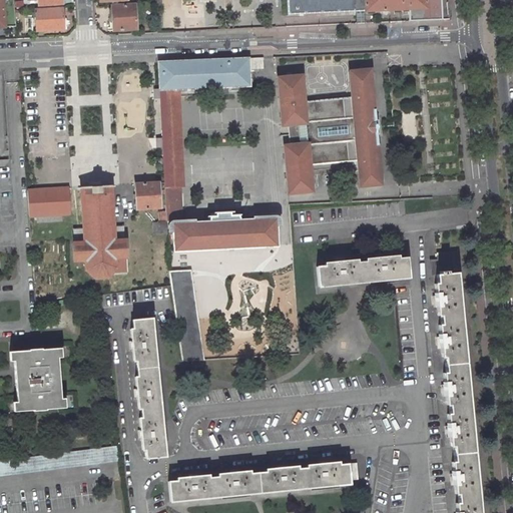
[(13,0),(0,0),(0,26),(15,26),(14,10),(13,0)]
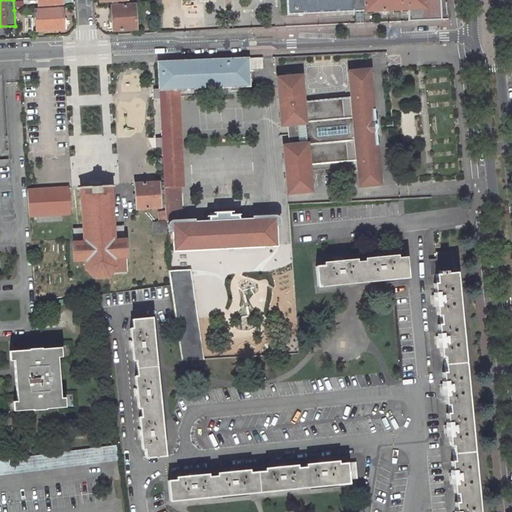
[(286,0),(287,14),(408,9),(408,21),(440,20),(439,0),(286,0)]
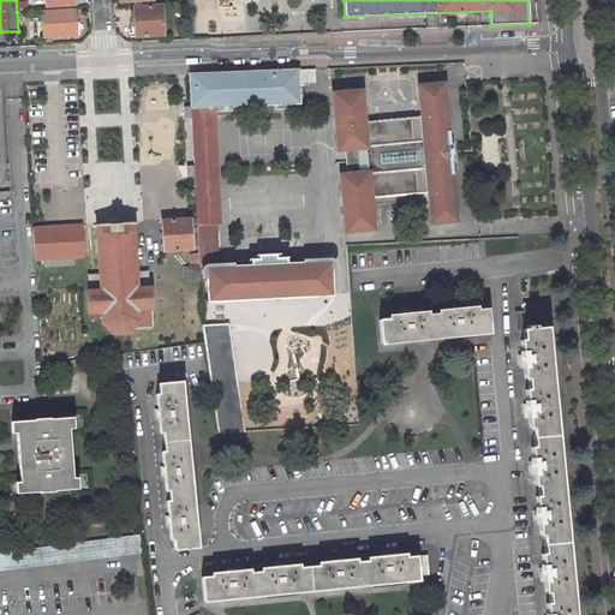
[(151,6),(136,7),(137,36),(165,35),(162,6),(151,6)]
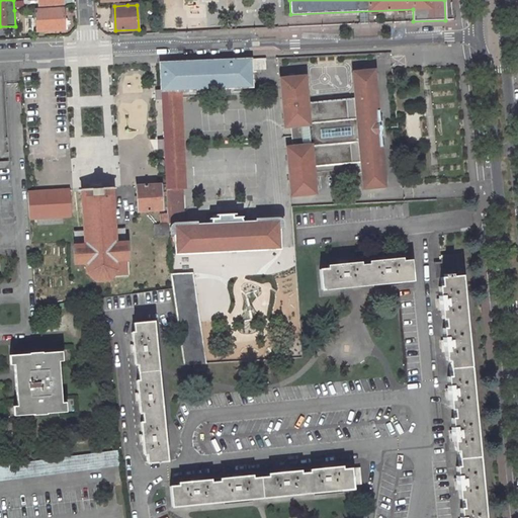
[(35,10),(36,31),(65,30),(65,9),(35,10)]
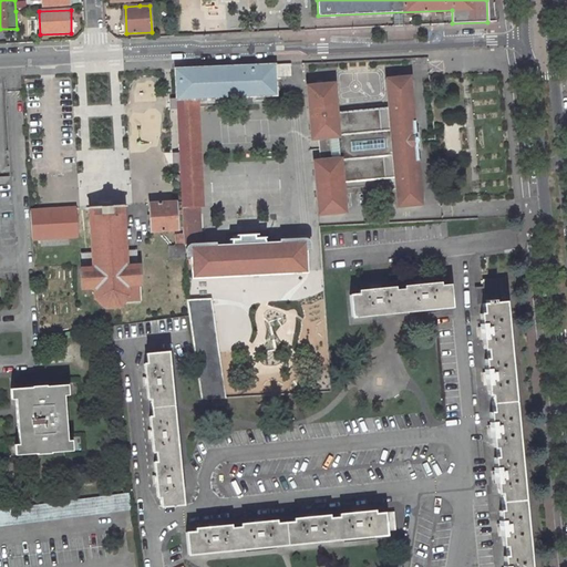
[(277,76),(291,76),(290,64),(277,65),(277,76)]
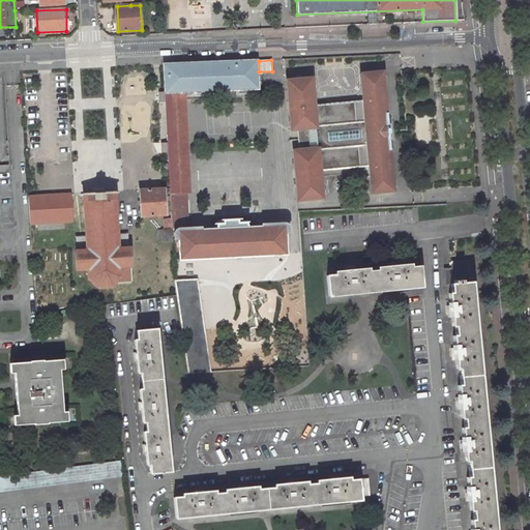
[(257,61),(165,65),(166,93),(186,92),(258,89),(257,61)]
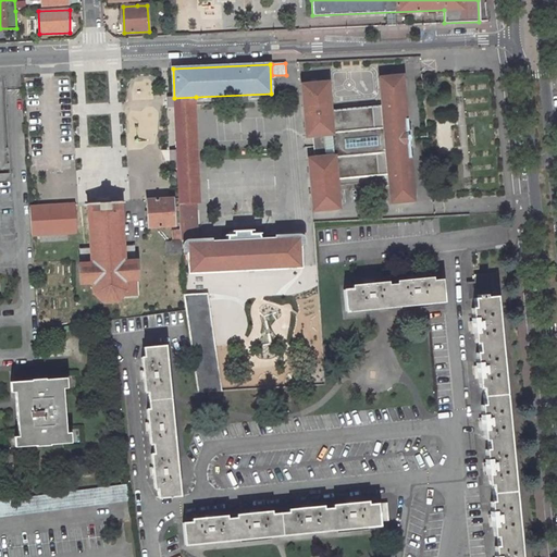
[(327,82),(302,84),(307,136),(332,135),(334,156),(308,158),(313,210),(338,208),(336,180),(390,174),(392,202),(415,200),(403,76),(379,77),(382,107),(331,111),(327,82)]
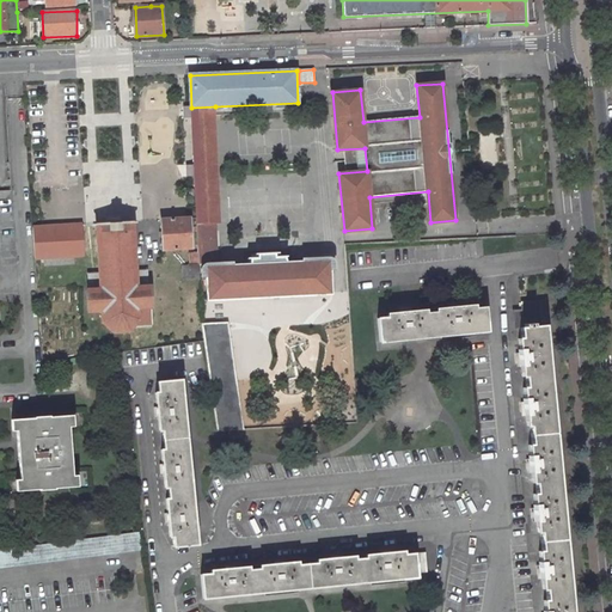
[(215,106),(191,108),(193,121),(216,120),(215,106)]
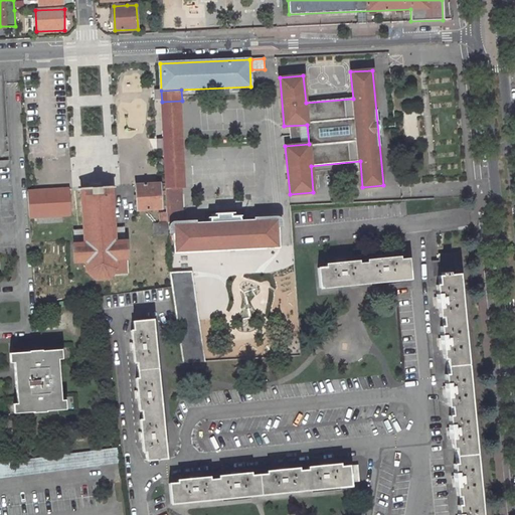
[(162,102),(164,138),(165,163),(166,184),(166,188),(182,187),(186,187),(182,101),(162,102)]
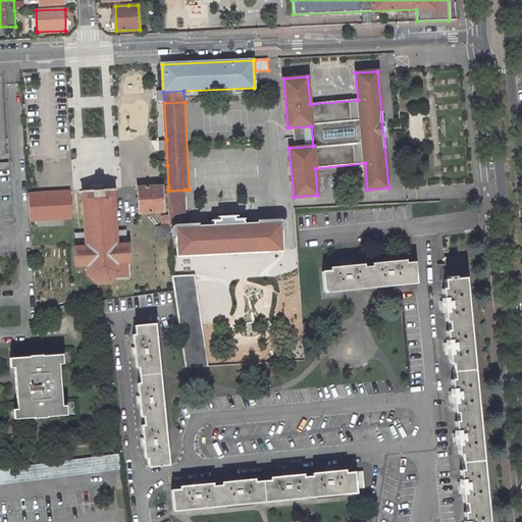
[(162,187),(139,188),(140,212),(162,211),(163,211),(162,187)]
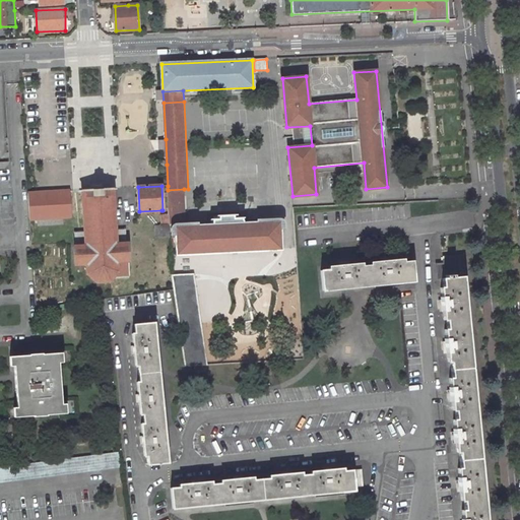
[(117,230),(115,188),(84,189),(86,232),(77,232),(77,246),(75,246),(76,264),(88,263),(88,272),(87,272),(88,274),(89,274),(98,280),(96,281),(99,283),(100,281),(110,281),(112,283),(113,281),(112,279),(113,278),(114,279),(131,278),(129,243),(127,244),(126,230),(117,230)]
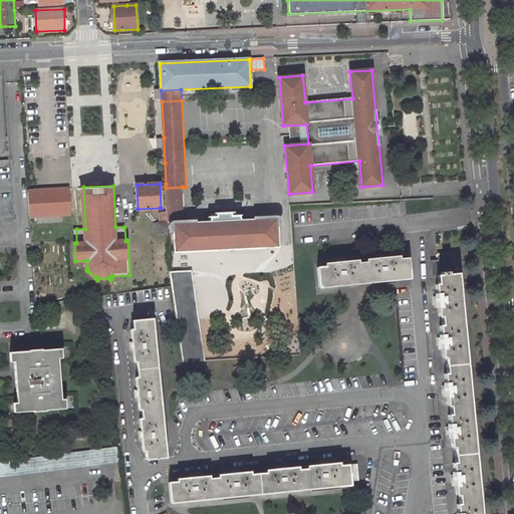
[(167,208),(167,222),(174,222),(184,222),(183,212),(180,209),(180,202),(183,200),(182,187),(166,188),(167,208)]
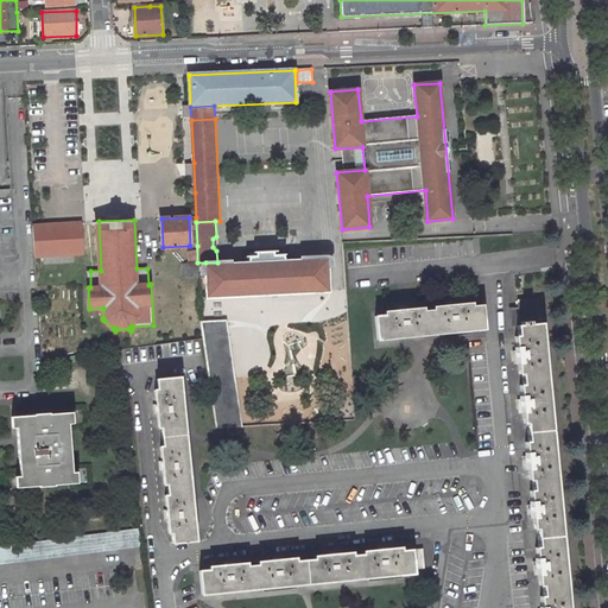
[(84,253),(82,222),(32,226),(35,257),(84,253)]
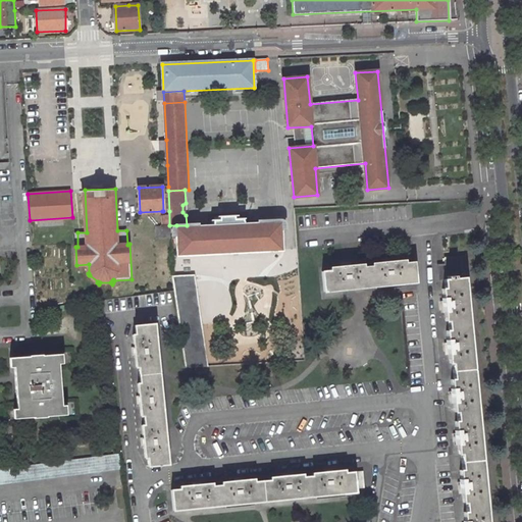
[(197,227),(198,224),(187,225),(176,225),(173,229),(173,236),(176,236),(178,256),(282,250),(281,228),(284,228),(284,222),(281,219),(260,220),(260,223),(197,227)]
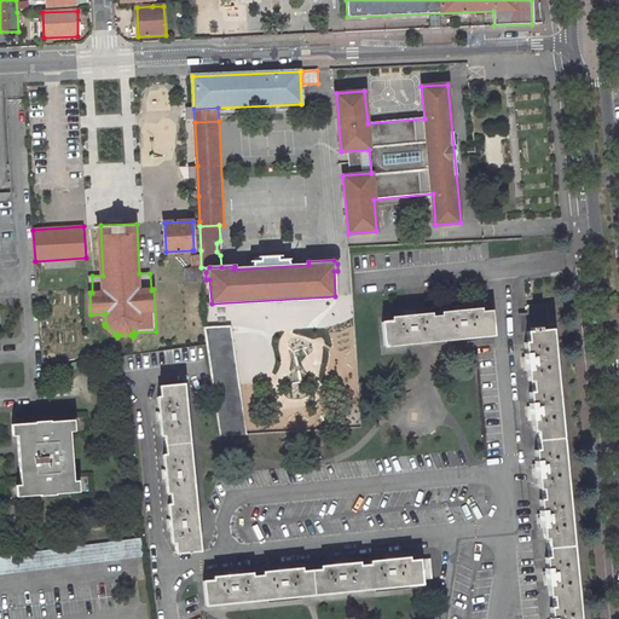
[(194,267),(186,267),(186,281),(202,281),(201,267),(194,267)]
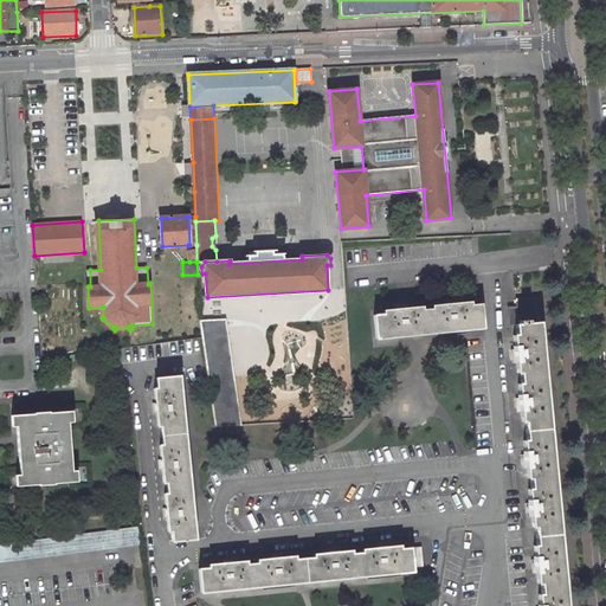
[(545,297),(520,300),(520,308),(521,324),(542,322),(546,322),(545,297)]
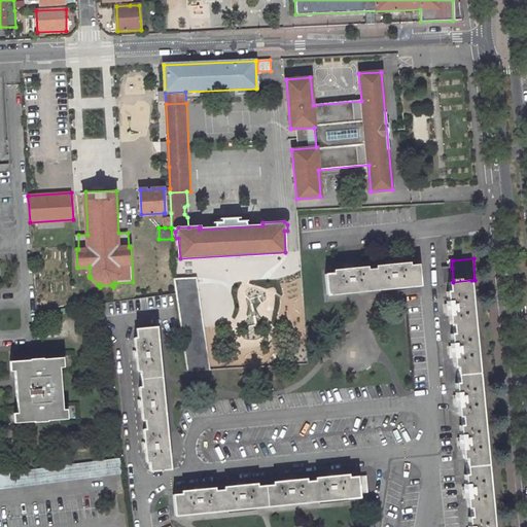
[(326,294),(420,285),(418,264),(400,266),(399,262),(396,262),(395,260),(386,261),(387,264),(383,265),(384,268),(358,271),(357,267),(353,268),(353,265),(345,266),(345,269),(342,269),(342,272),(324,274),(326,294)]
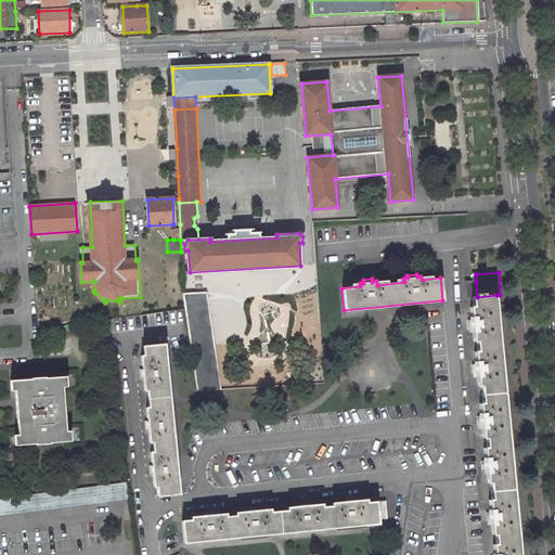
[(476,282),(468,282),(468,298),(475,297),(477,297),(476,282)]
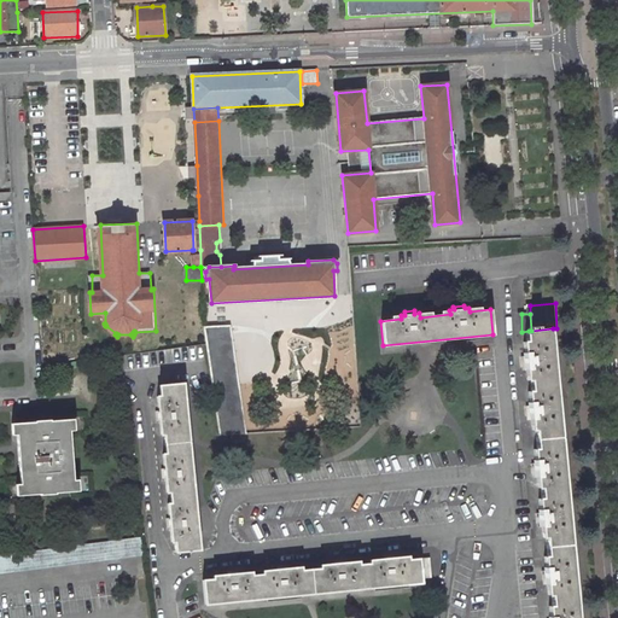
[(208,357),(234,354),(231,326),(203,326),(205,344),(208,357)]
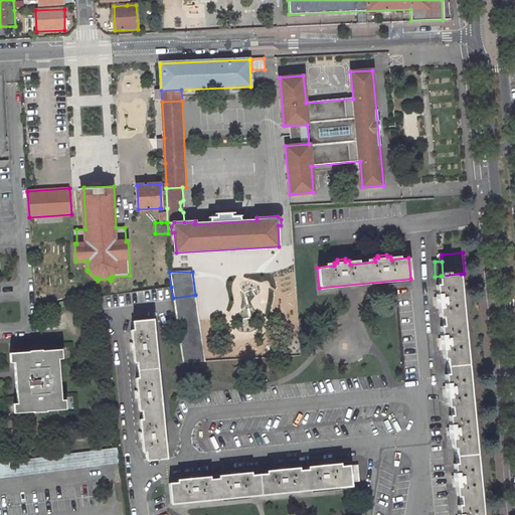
[(441,276),(444,309),(440,310),(441,323),(446,323),(448,350),(445,350),(446,364),(450,363),(452,391),(448,391),(450,405),(454,404),(456,433),(452,433),(453,446),(458,445),(460,473),(456,473),(457,487),(462,486),(464,514),(460,514),(488,514),(461,274),(443,276),(441,276)]
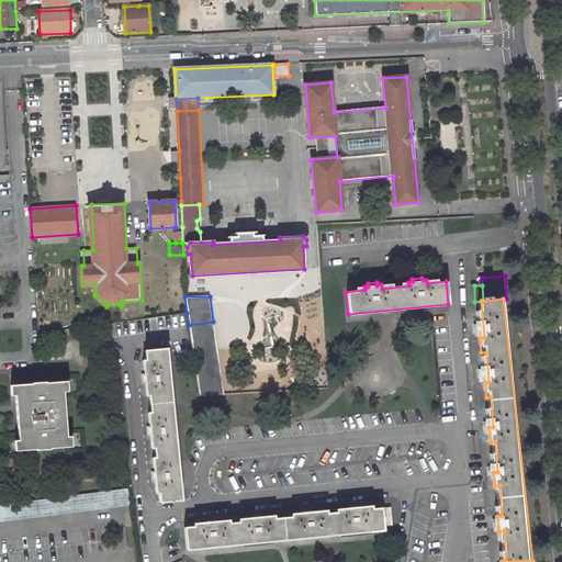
[(224,394),(213,322),(189,325),(193,349),(200,395),(224,394)]
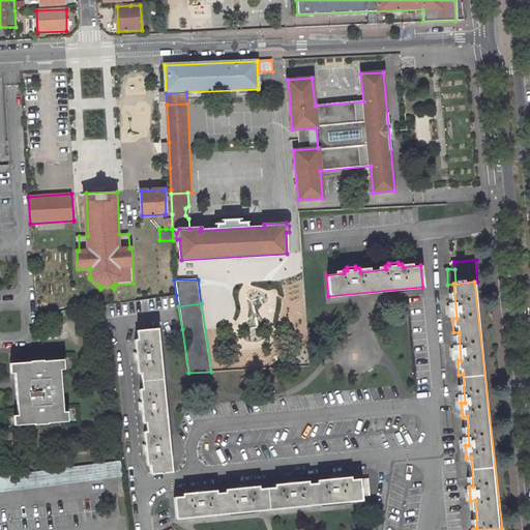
[(147,414),(150,440),(146,441),(147,444),(144,445),(144,452),(148,452),(148,458),(152,457),(154,474),(175,471),(172,447),(157,327),(137,330),(139,347),(136,348),(136,352),(133,353),(134,360),(137,359),(137,363),(141,363),(145,399),(141,399),(142,403),(139,403),(140,410),(143,410),(143,415),(147,414)]
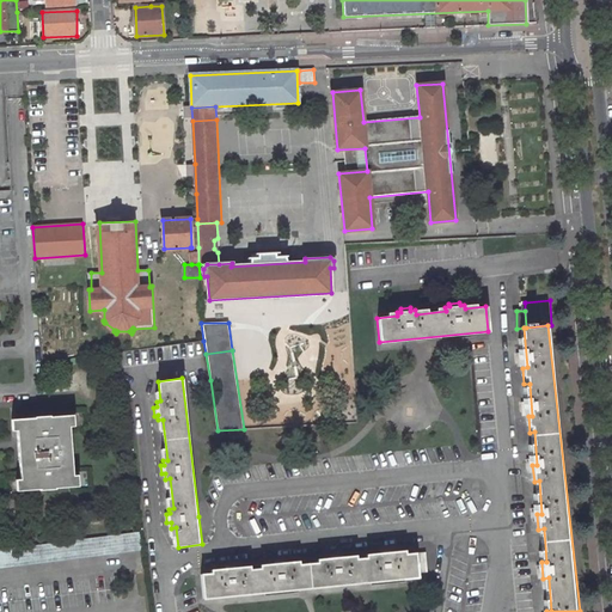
[(16,420),(17,430),(19,463),(19,475),(20,479),(20,491),(40,490),(55,489),(74,487),(73,476),(73,470),(69,428),(69,427),(68,415),(50,416),(35,417),(16,420)]
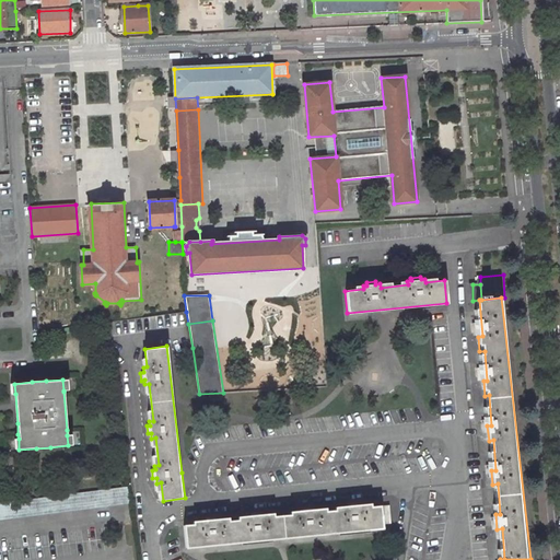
[(0,502),(0,518),(131,502),(129,486),(0,502)]
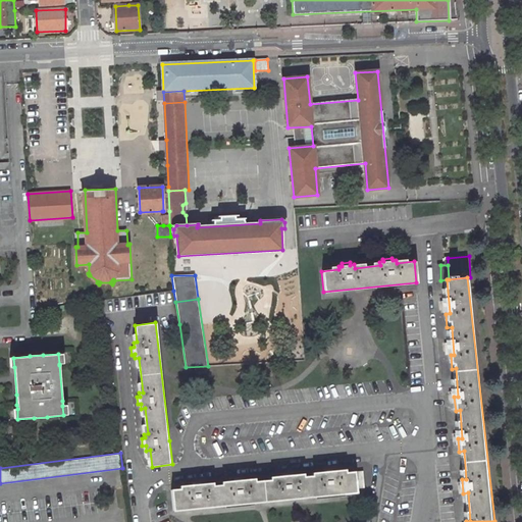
[(174,512),(359,493),(359,488),(365,487),(364,471),(348,470),(300,475),(181,486),(172,490),(174,512)]
